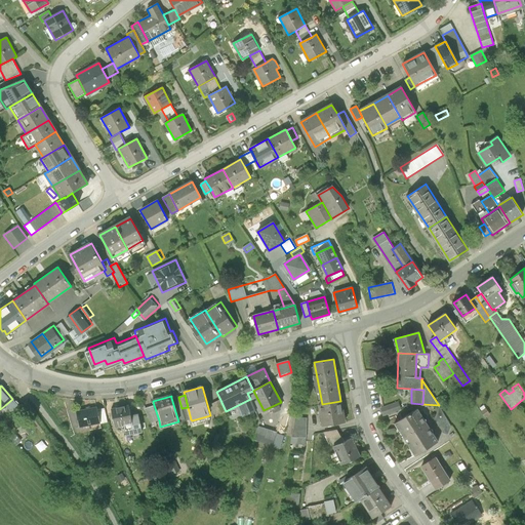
[(178,422),(185,420),(182,408),(178,397),(177,396),(171,398),(178,421),(178,422)]
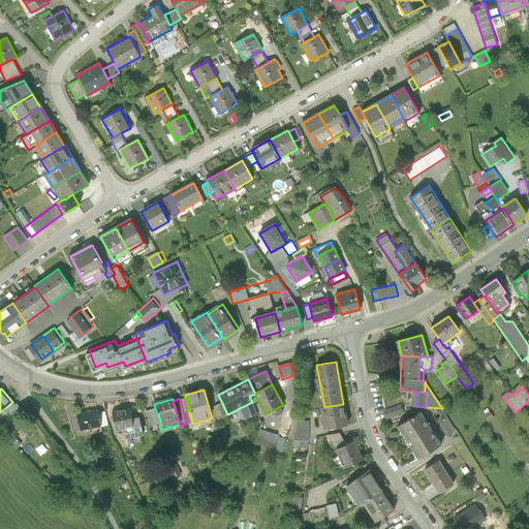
[(18,408),(12,402),(5,408),(10,414),(18,408)]
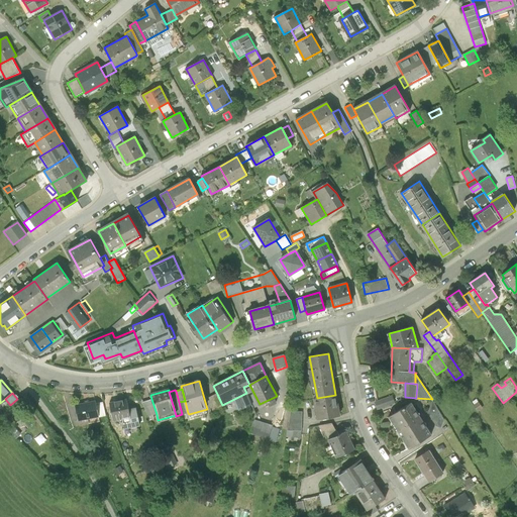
[(251,405),(246,393),(234,399),(238,410),(251,405)]
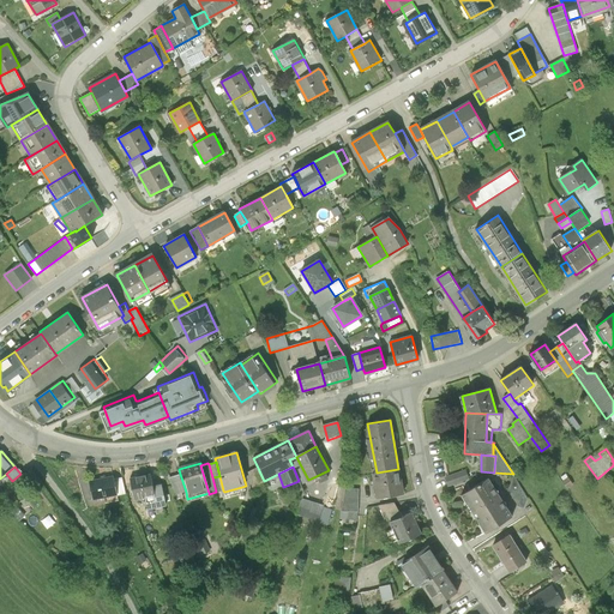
[(258,468),(248,473),(253,489),(265,483),(264,481),(258,468)]
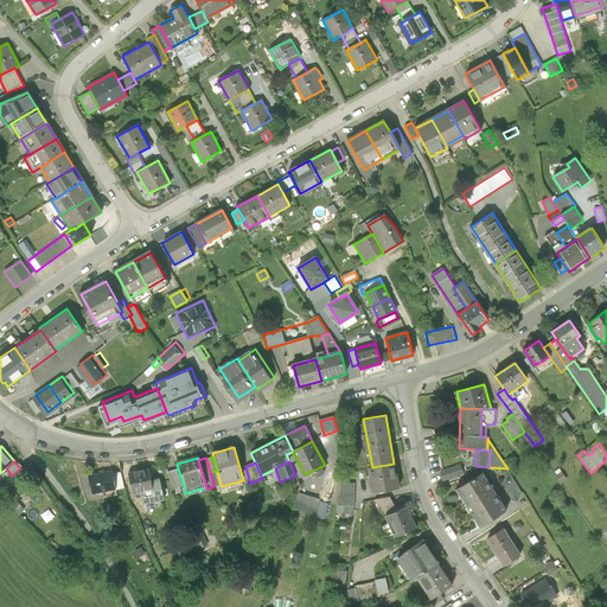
[(398,487),(394,464),(372,467),(369,467),(374,492),(398,487)]
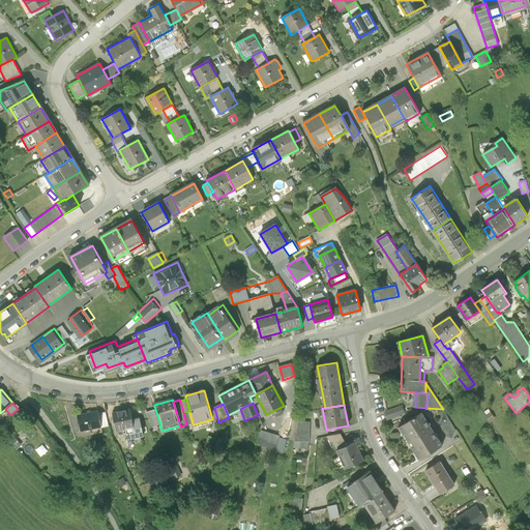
[(405,413),(402,406),(385,412),(387,420),(405,413)]
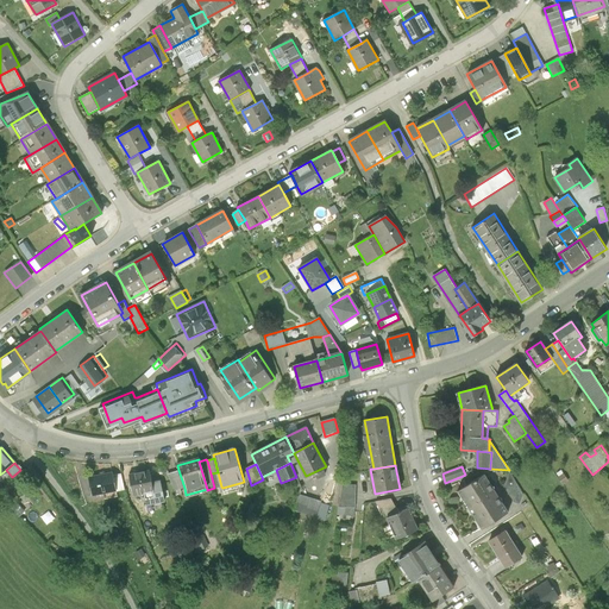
[(174,491),(184,488),(179,470),(169,473),(174,491)]
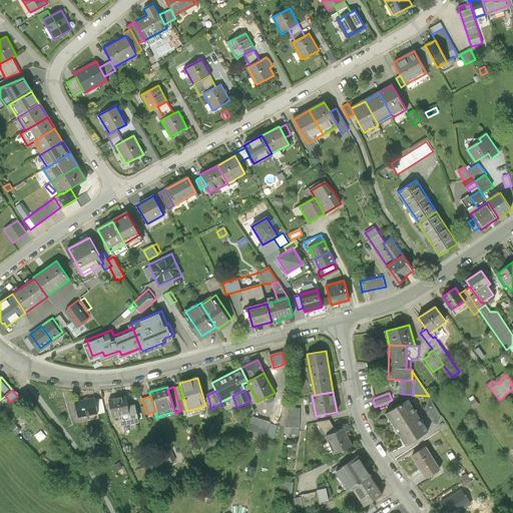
[(105,397),(76,398),(77,415),(106,413),(105,397)]
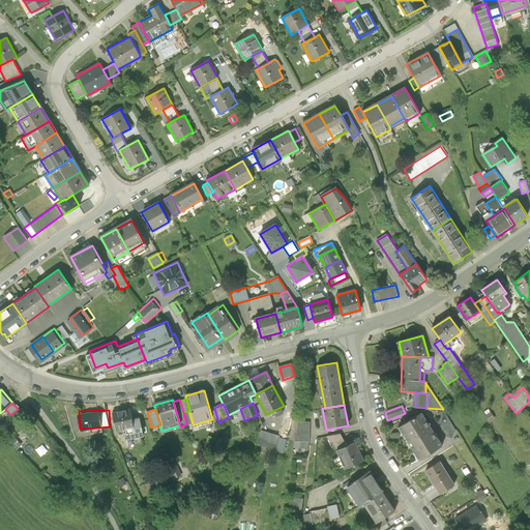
[(129,410),(112,413),(116,431),(126,429),(128,440),(143,437),(139,418),(131,419),(129,410)]
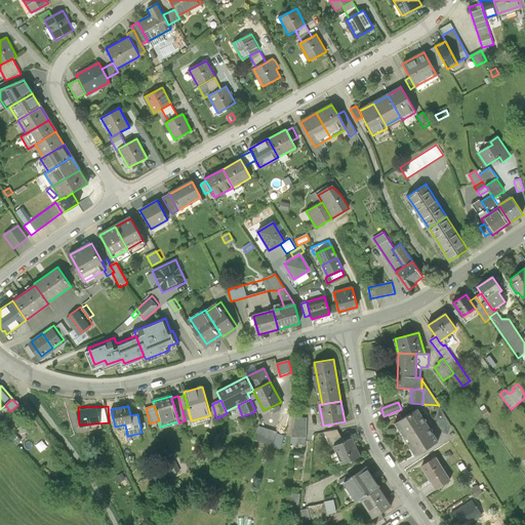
[(191,419),(188,407),(182,408),(185,420),(191,419)]
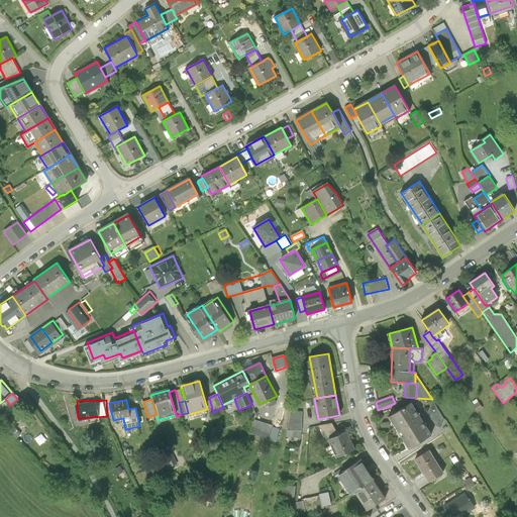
[(411,403),(390,416),(409,447),(430,434),(411,403)]
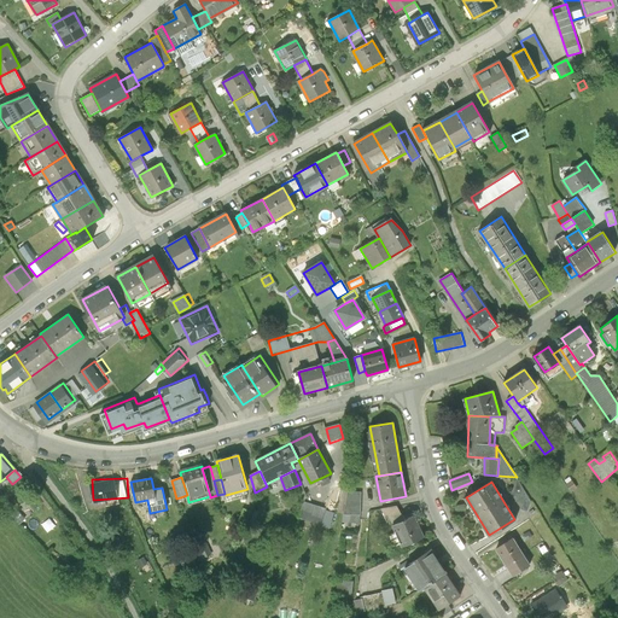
[(572,482),(567,485),(571,493),(577,488),(572,482)]
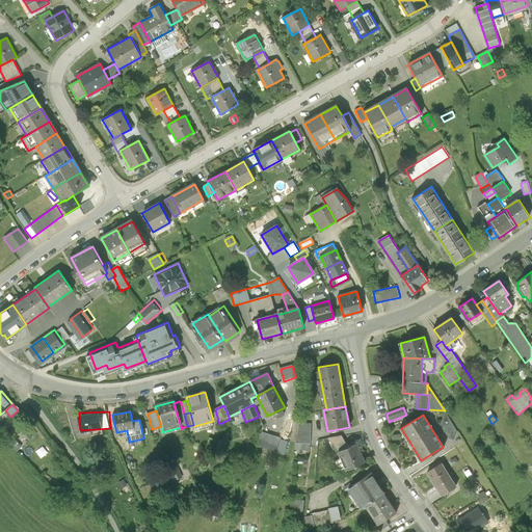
[(287,420),(282,439),(276,453),(283,455),(293,422),(287,420)]
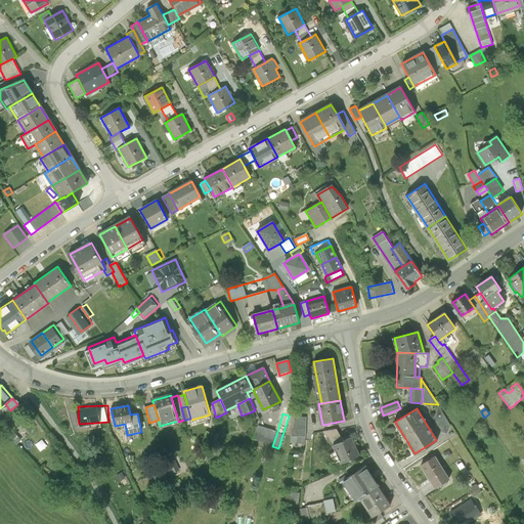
[(306,418),(295,418),(292,437),(297,437),(297,443),(305,444),(306,437),(306,418)]
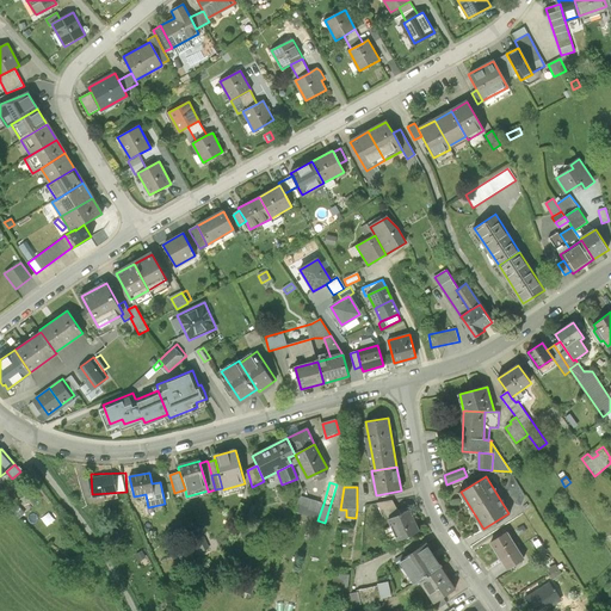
[(19,518),(24,513),(7,495),(2,500),(19,518)]
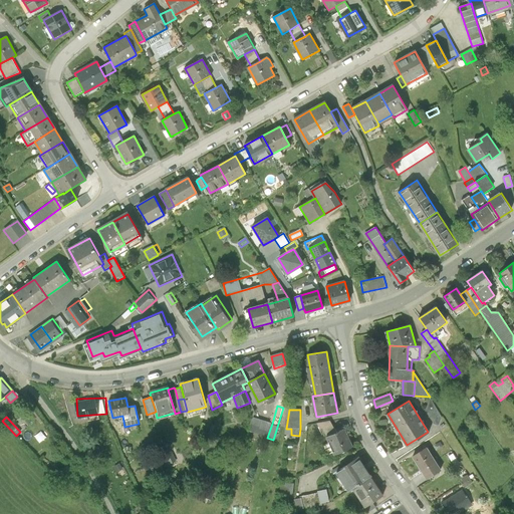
[(249,432),(267,438),(272,424),(253,418),(249,432)]
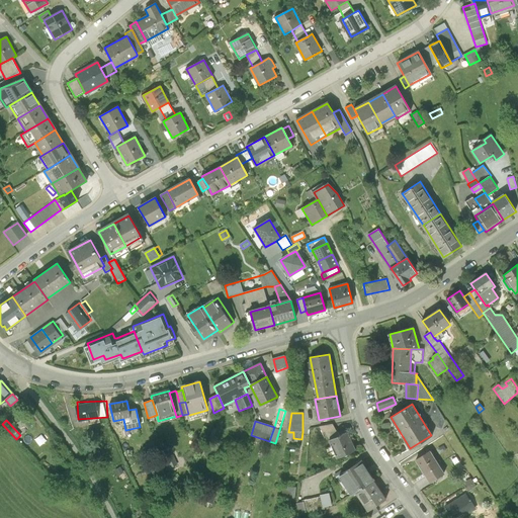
[(327,441),(331,440),(339,436),(333,425),(320,427),(327,441)]
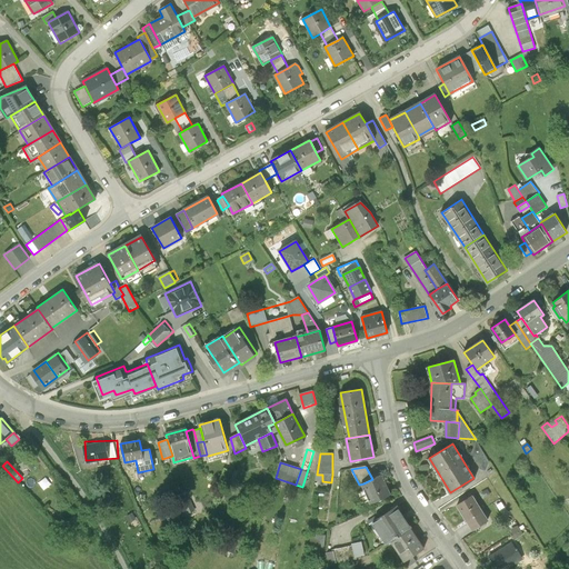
[(363,483),(371,503),(390,496),(381,476),(372,479),(363,483)]
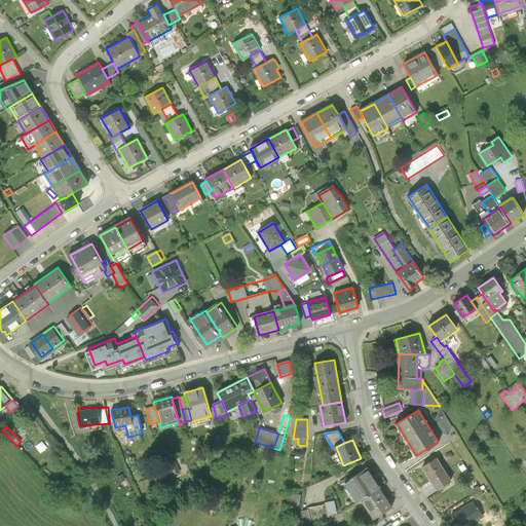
[(454,457),(450,451),(443,456),(447,462),(454,457)]
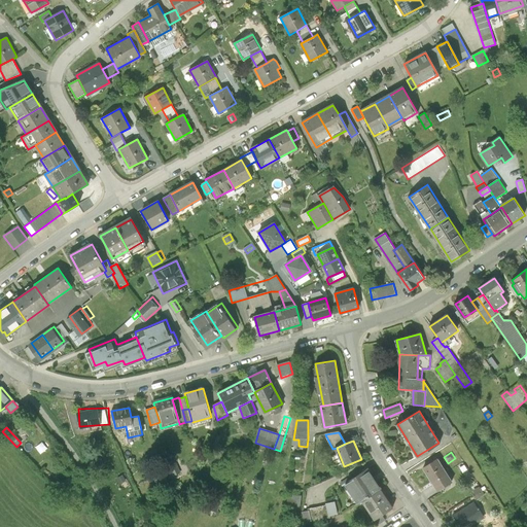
[(100,457),(91,462),(94,469),(104,464),(100,457)]
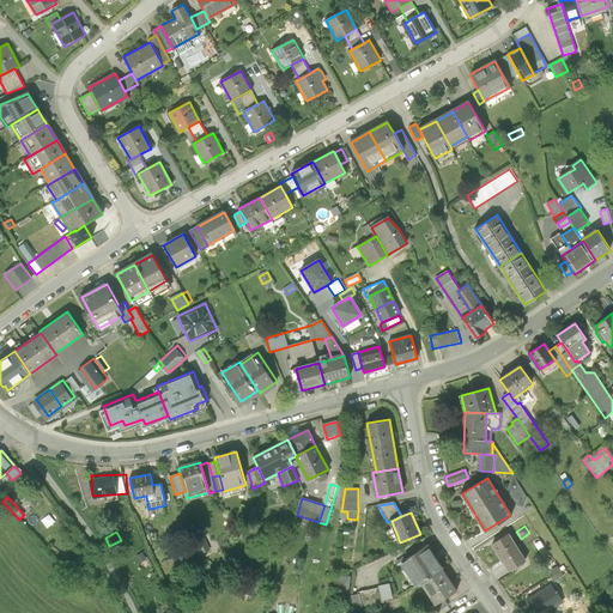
[(492,544),(501,558),(517,547),(509,534),(492,544)]
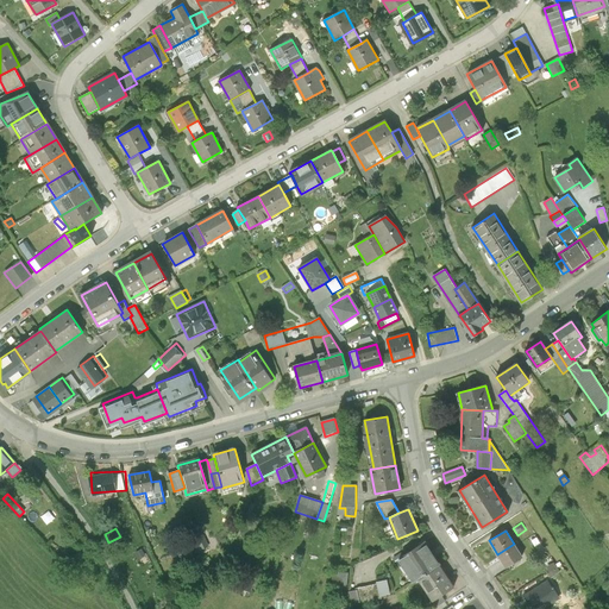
[(208,546),(203,537),(195,540),(200,550),(208,546)]
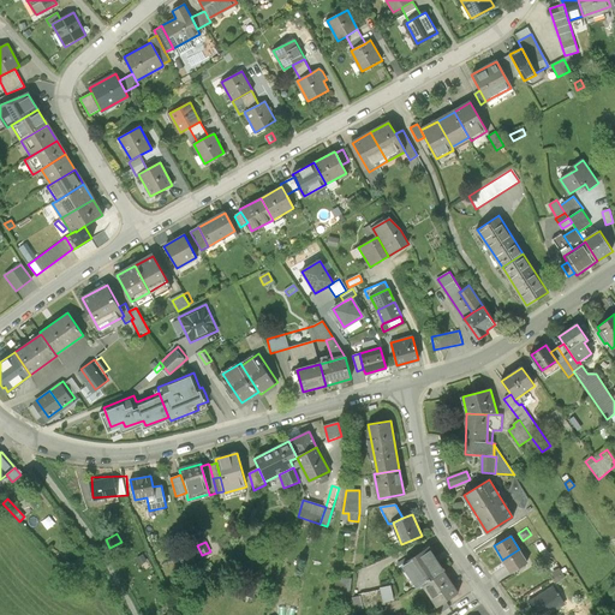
[(430,547),(401,565),(417,589),(422,585),(443,571),(446,569),(430,547)]
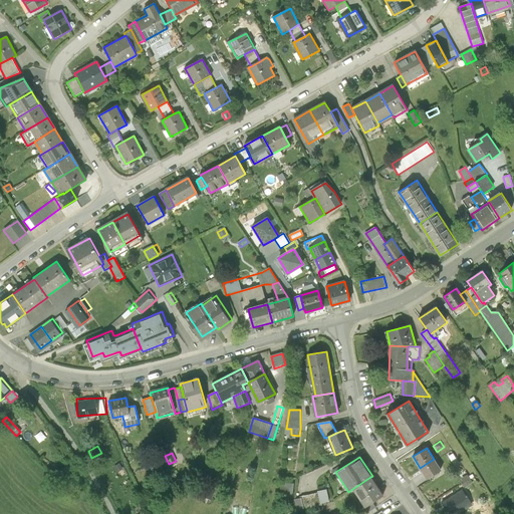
[(441,471),(434,459),(420,468),(428,479),(441,471)]
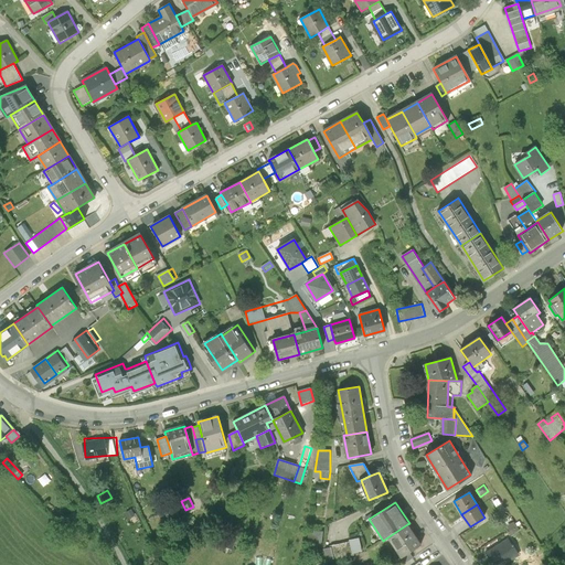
[(135,514),(131,509),(126,513),(129,519),(135,514)]
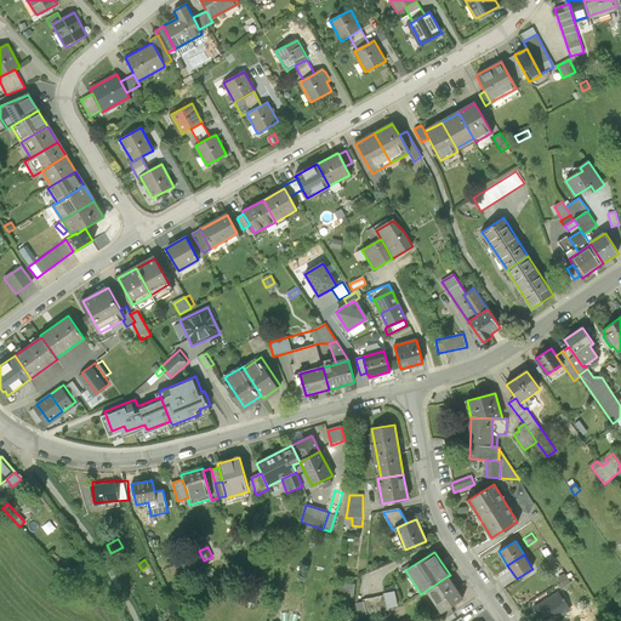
[(462,598),(448,576),(426,591),(440,611),(450,605),(462,598)]
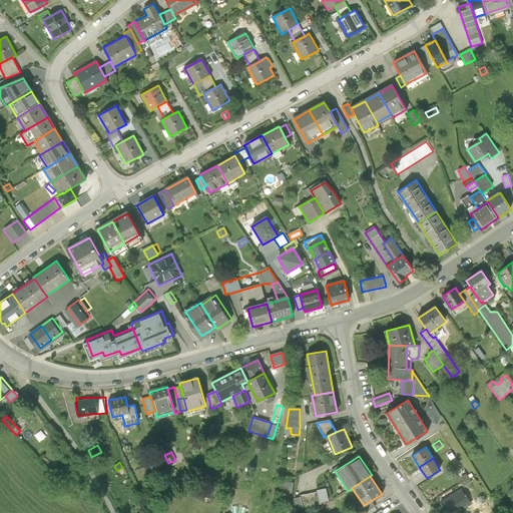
[(472,482),(469,478),(462,483),(464,487),(472,482)]
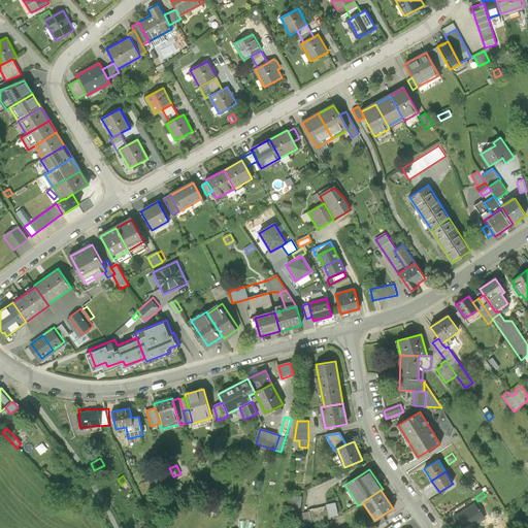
[(301,497),(289,496),(288,508),(300,509),(301,497)]
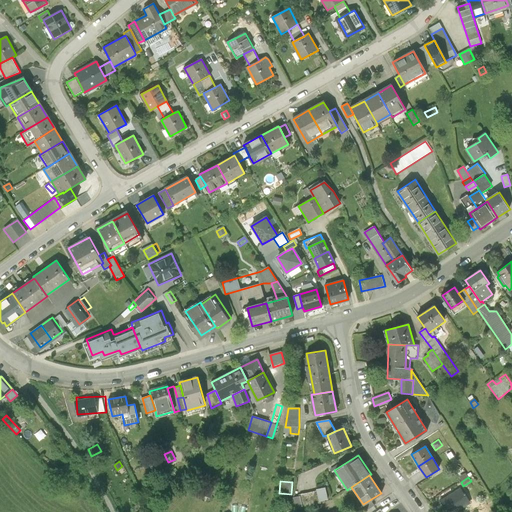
[(461,488),(441,500),(448,511),(449,511),(460,506),(461,508),(470,503),(461,488)]
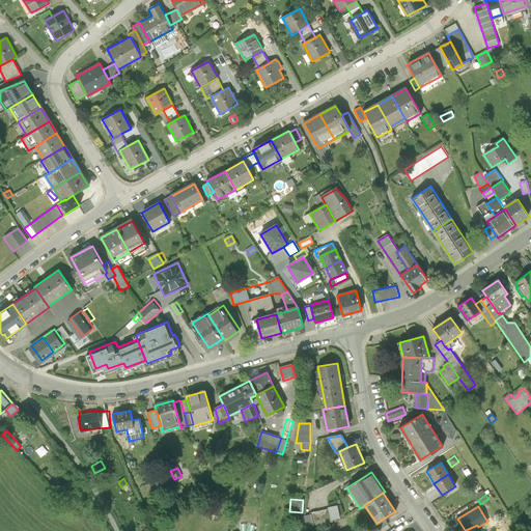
[(311,515),(304,516),(306,528),(341,520),(338,507),(310,513),(311,515)]
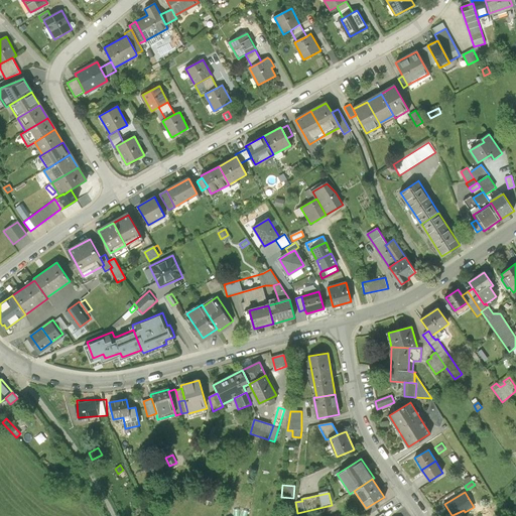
[(377,509),(374,503),(366,508),(363,510),(367,515),(377,509)]
